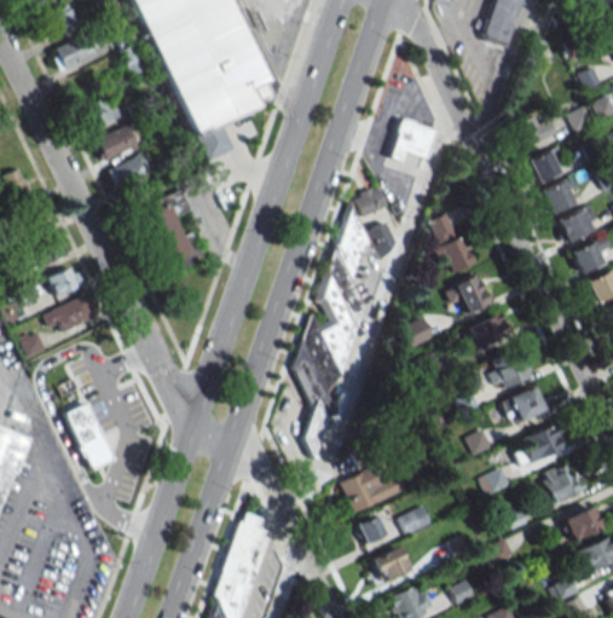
[(128,0),(206,160),(230,148),(218,123),(272,97),(225,0),(128,0)]
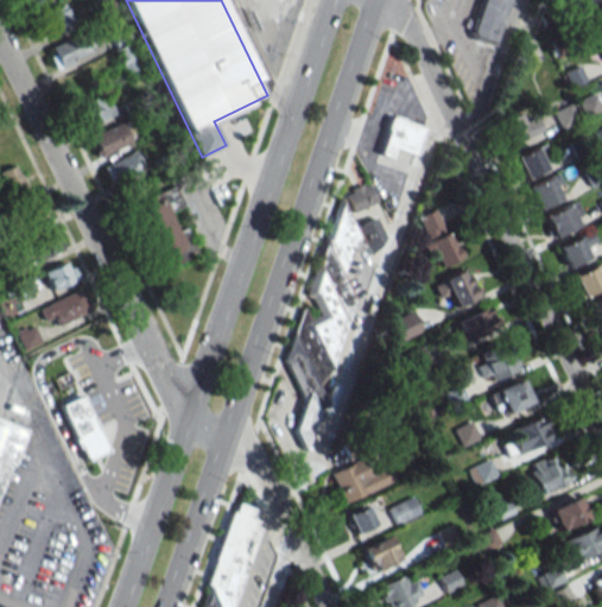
[(485,0),(473,38),(499,46),(513,0),(485,0)]
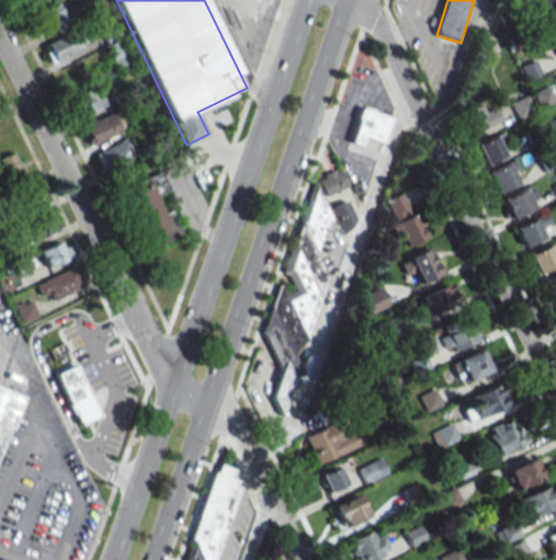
[(37,15),(47,37),(72,25),(63,4),(37,15)]
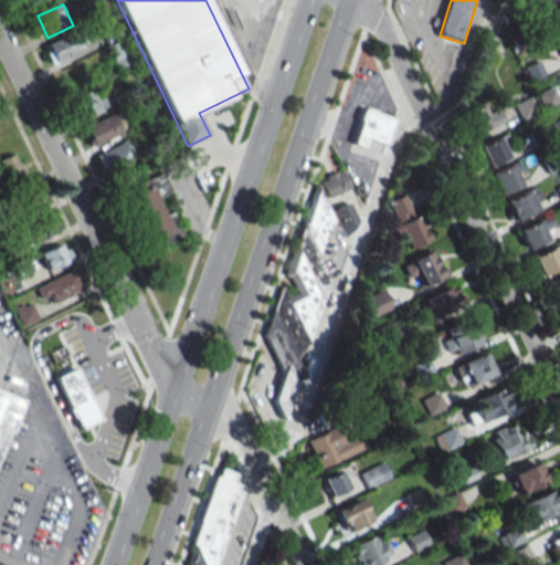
[(56,63),(86,52),(81,33),(50,44),(56,63)]
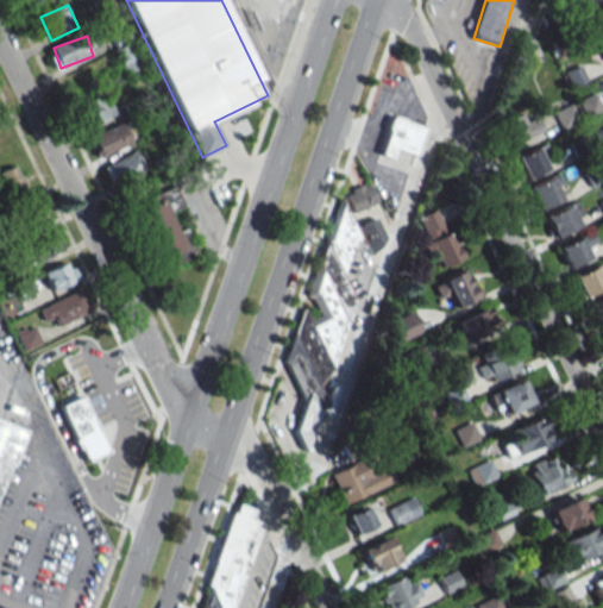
[(130,75),(143,69),(133,44),(120,50),(130,75)]
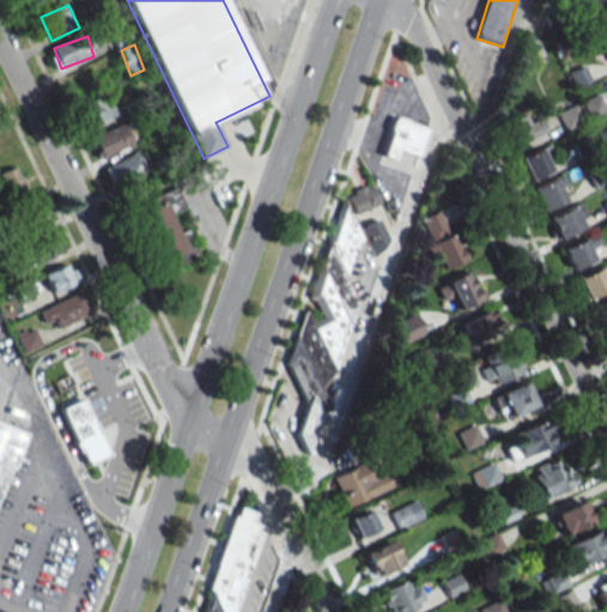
[(594,83),(589,68),(576,73),(581,88),(594,83)]
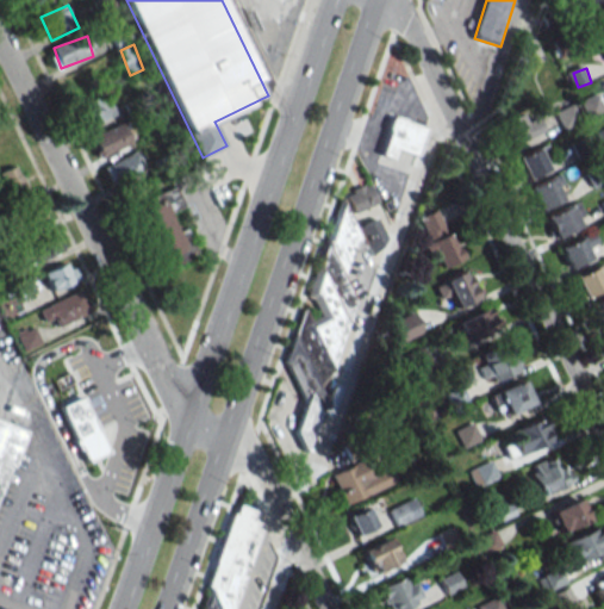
[(91,128),(119,115),(110,94),(81,107),(91,128)]
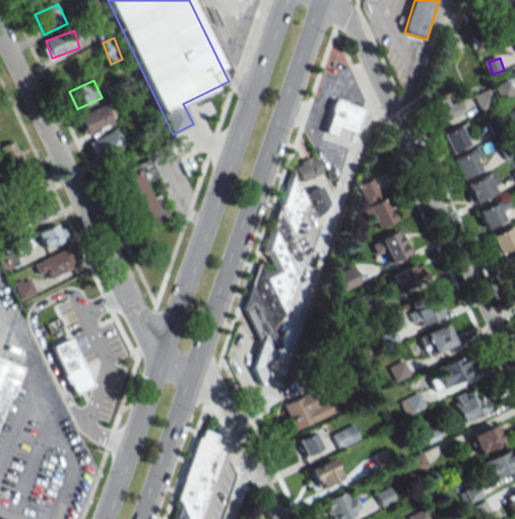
[(500,87),(506,100),(514,95),(514,85),(512,81),(500,87)]
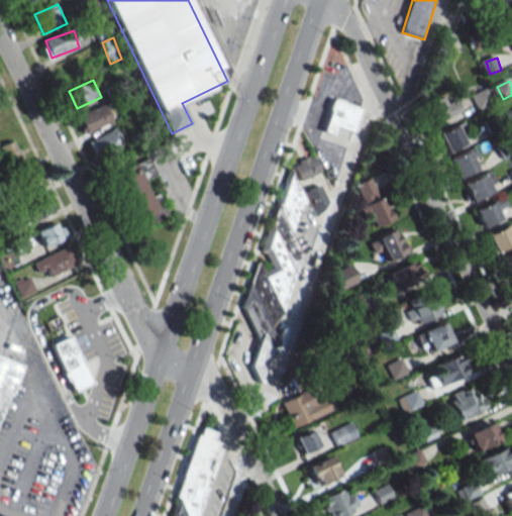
[(486,92),(476,96),(481,108),(491,104),(486,92)]
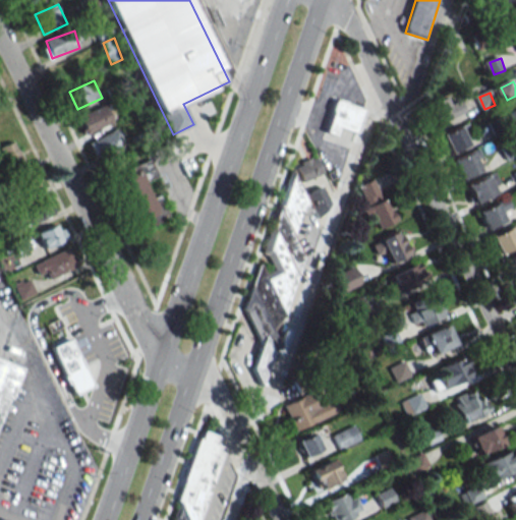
[(440,124),(457,116),(448,97),(431,105),(440,124)]
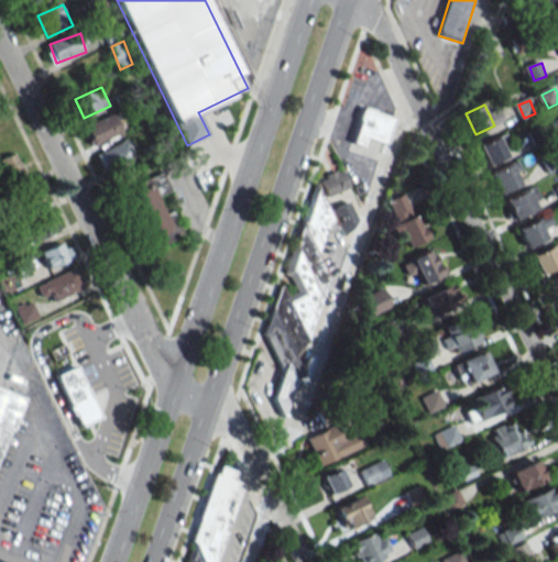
[(396,119),(367,108),(353,142),(383,154),(396,119)]
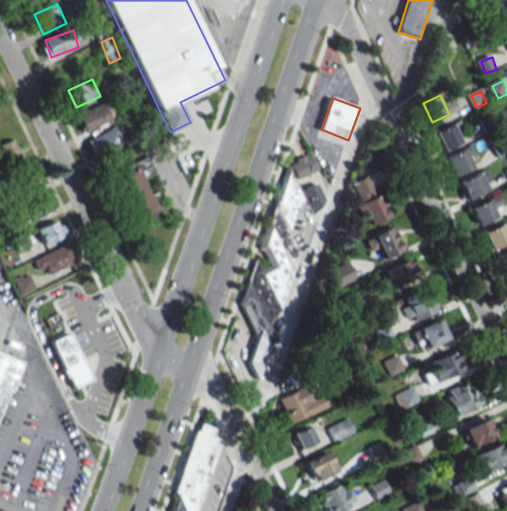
[(112,120),(104,104),(78,117),(86,133),(112,120)]
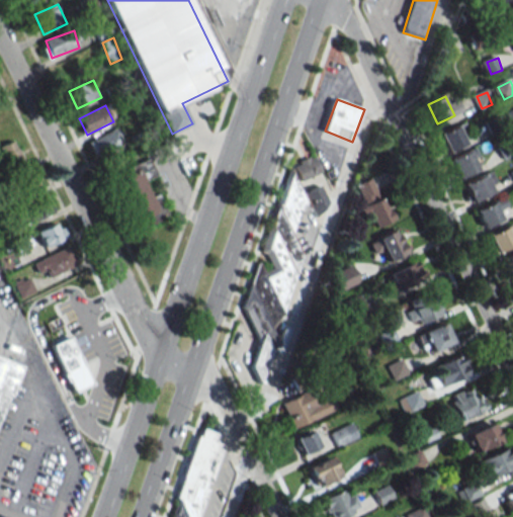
[(472,143),(465,124),(442,134),(449,151),(472,143)]
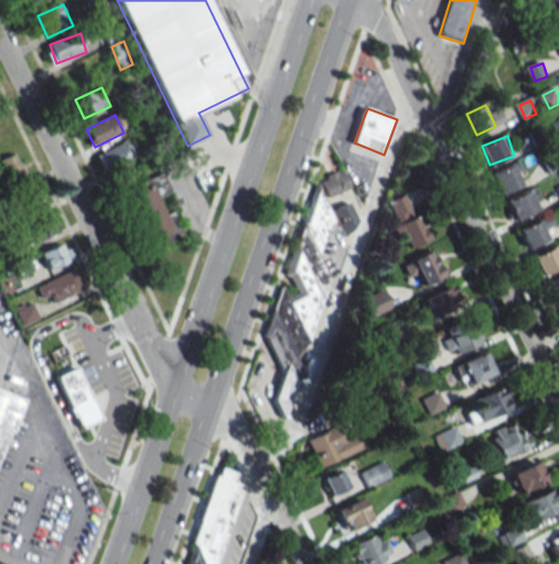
[(108,172),(138,157),(129,140),(99,157),(108,172)]
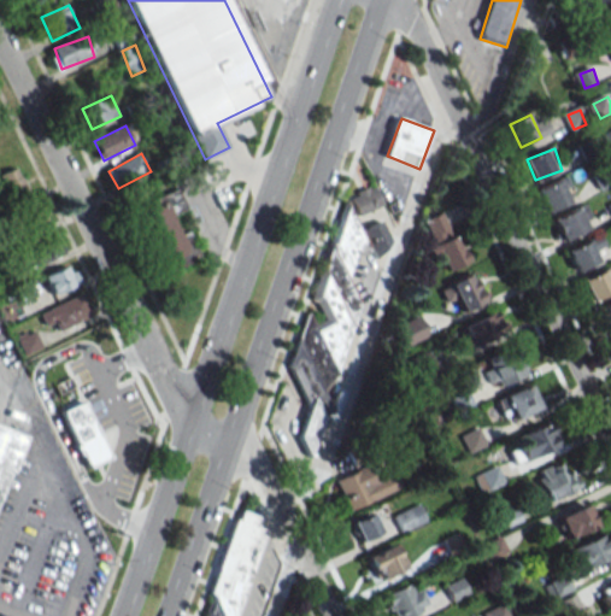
[(17,204),(35,194),(21,168),(3,176),(17,204)]
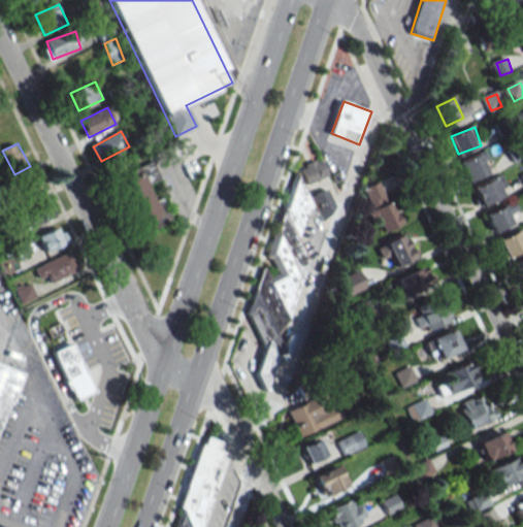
[(495,171),(489,153),(463,162),(469,180),(495,171)]
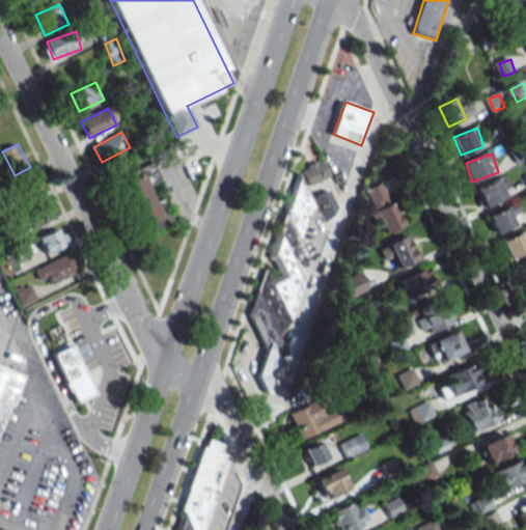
[(304,170),(312,187),(333,176),(324,160),(304,170)]
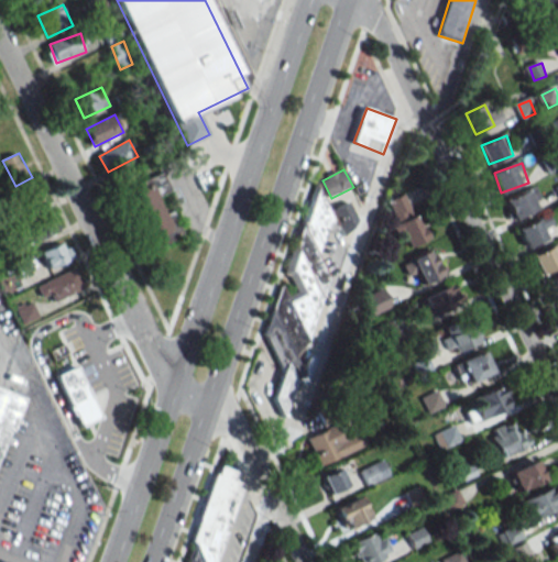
[(128,187),(148,230),(172,219),(151,175),(128,187)]
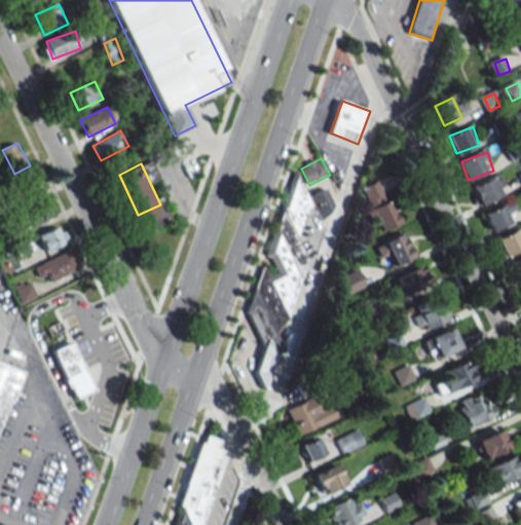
[(269,255),(278,271),(271,275),(265,264),(249,314),(267,346),(258,374),(268,391),(281,353),(288,349),(276,330),(288,324),(307,267),(313,264),(299,239),(305,222),(314,216),(321,219),(334,211),(336,204),(327,188),(311,197),(297,174),(269,255)]
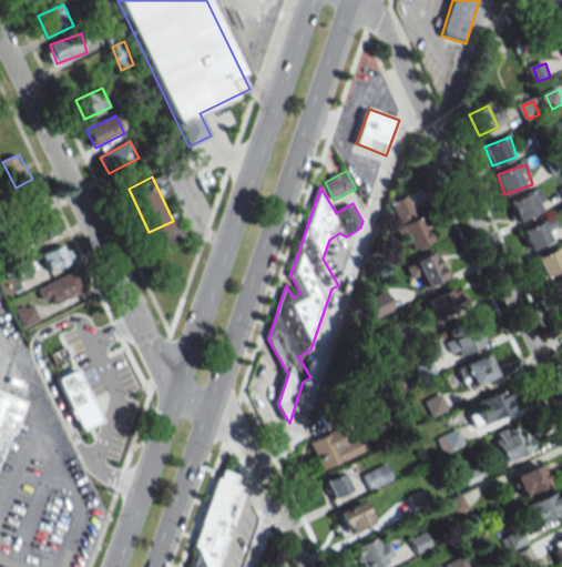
[(511,201),(519,221),(550,209),(542,190),(511,201)]
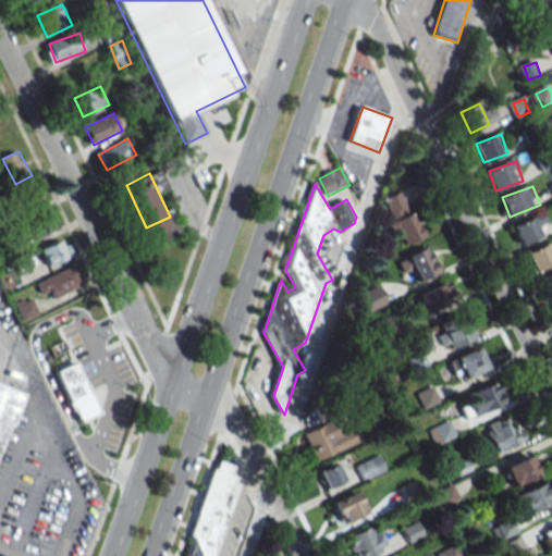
[(388,200),(397,222),(392,225),(397,236),(403,234),(408,246),(427,238),(405,192),(388,200)]
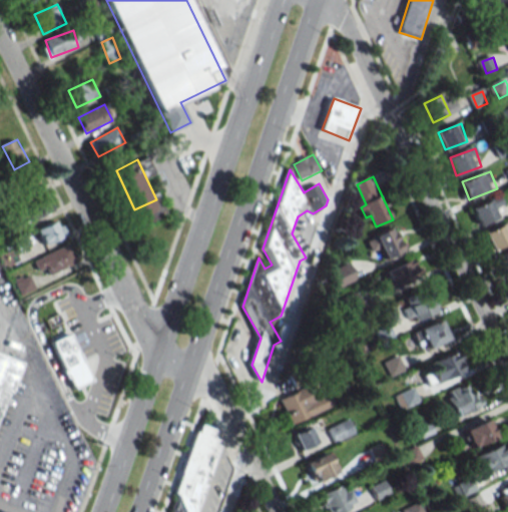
[(482,225),(500,216),(496,207),(505,203),(502,195),(474,209),(482,225)]
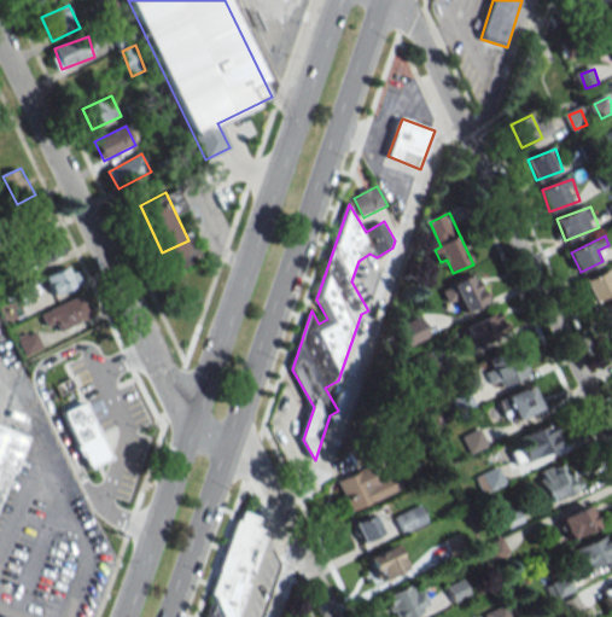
[(83,284),(75,266),(48,278),(57,296),(83,284)]
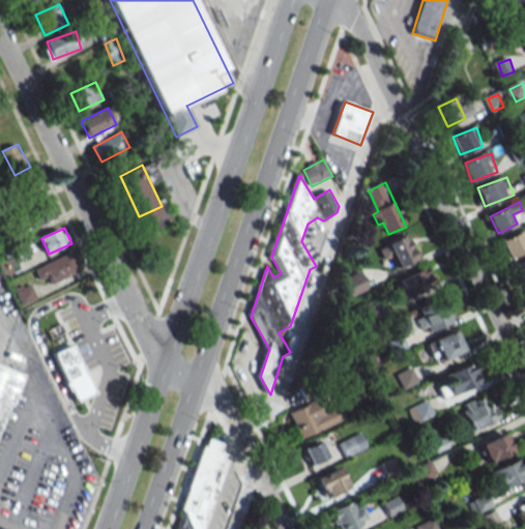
[(387,260),(395,256),(402,269),(421,258),(409,234),(382,250),(387,260)]
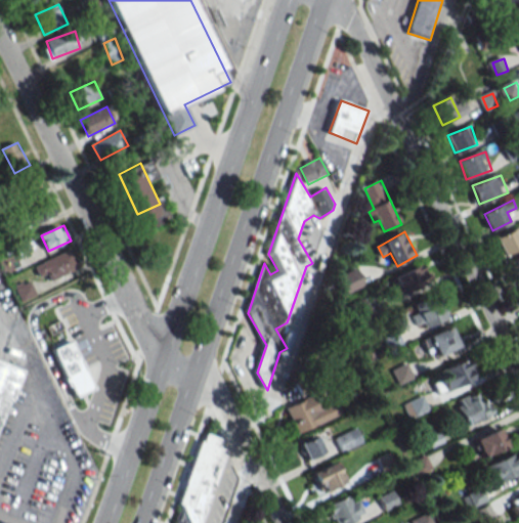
[(518,232),(502,232),(502,252),(518,252),(518,232)]
